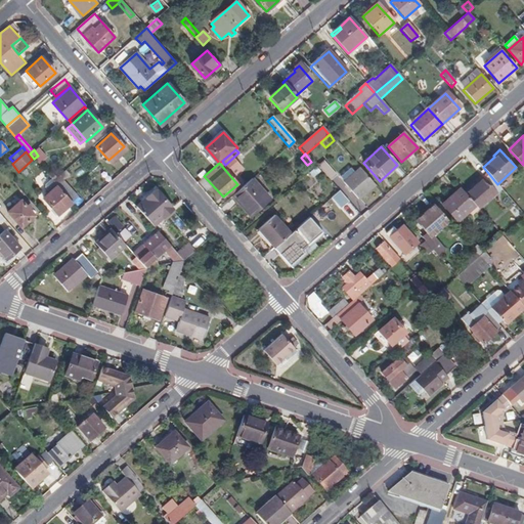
[(324,166),(319,170),(329,181),(335,177),(324,166)]
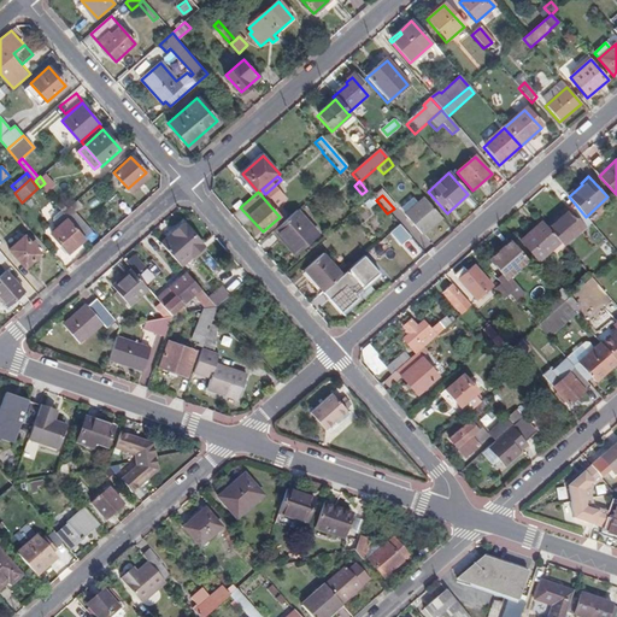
[(77,199),(70,206),(75,212),(83,205),(77,199)]
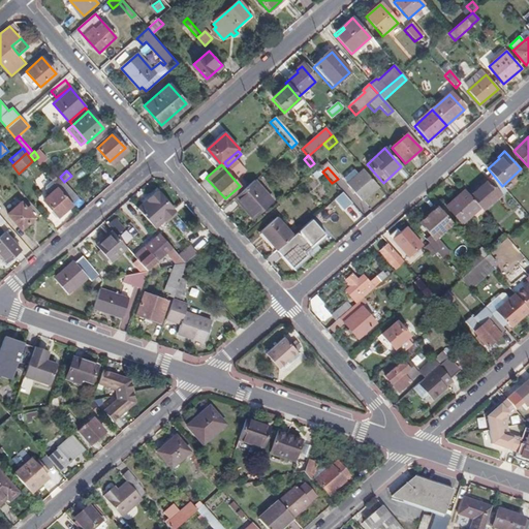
[(361,203),(378,188),(363,172),(346,186),(361,203)]
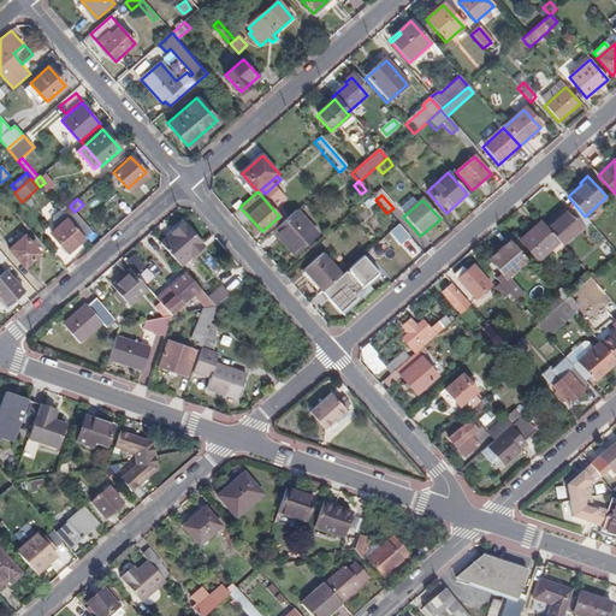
[(561,243),(587,219),(585,217),(574,203),(567,209),(566,208),(546,225),(560,241),(561,243)]
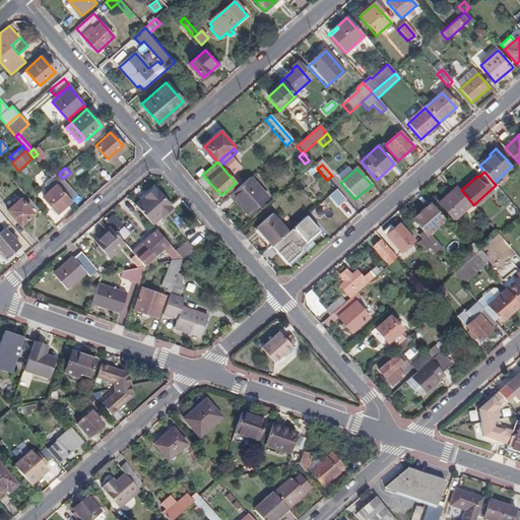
[(53,179),(71,200),(77,195),(63,179),(59,174),(53,179)]
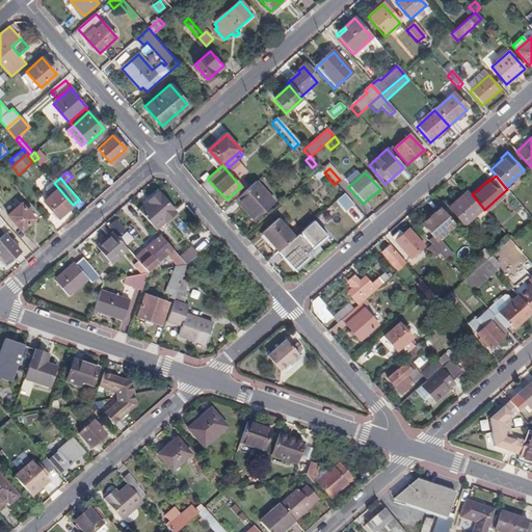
[(256,182),(236,198),(255,219),(274,202),(256,182)]
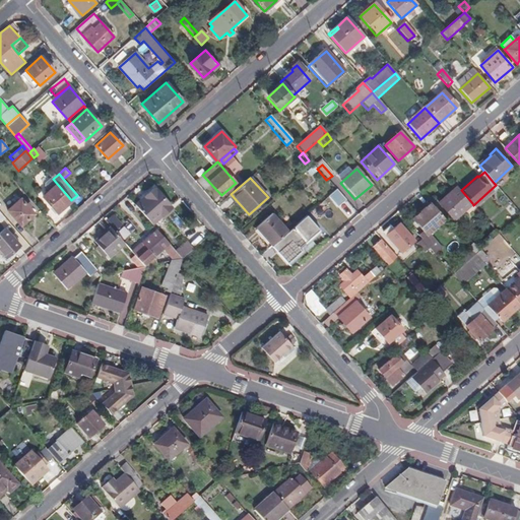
[(58,212),(71,200),(53,179),(47,184),(52,190),(44,196),(58,212)]
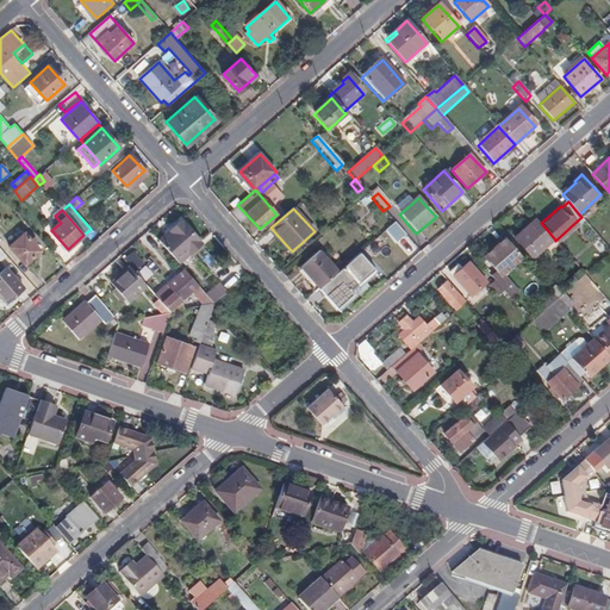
[(533,257),(554,238),(541,223),(536,218),(515,237),(533,257)]
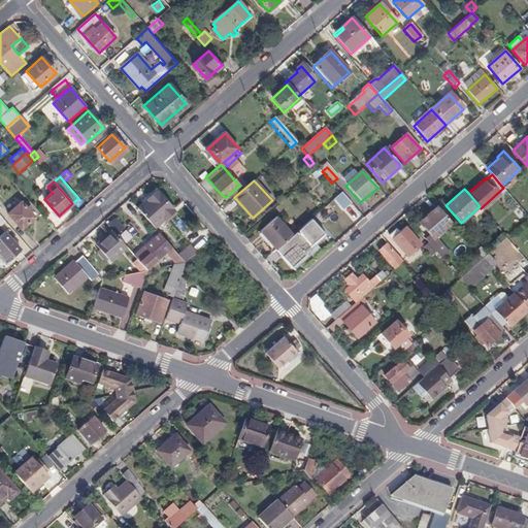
[(174,208),(158,191),(139,206),(150,217),(157,224),(159,222),(162,226),(177,212),(174,208)]
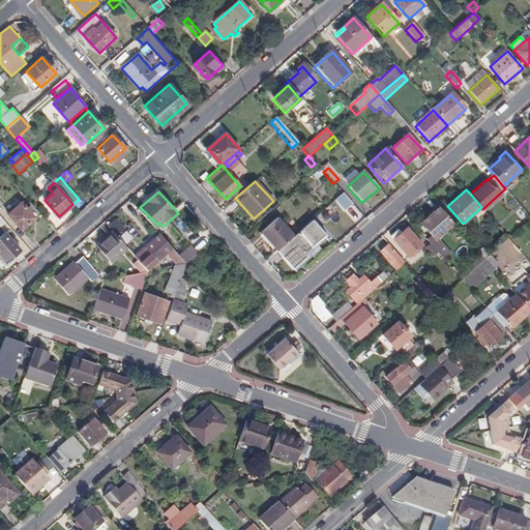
[(334,199),(352,222),(361,215),(343,193),(334,199)]
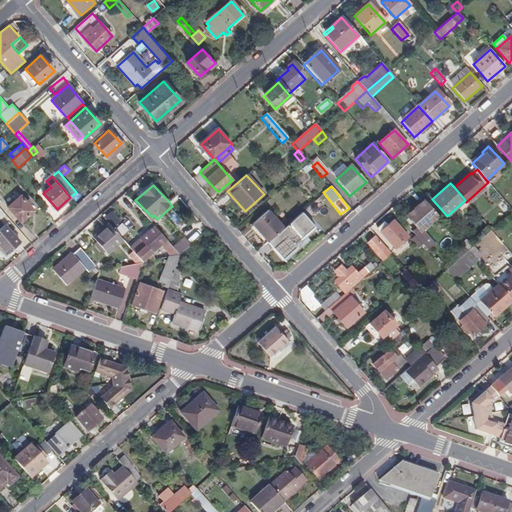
[(20,223),(33,211),(19,195),(6,206),(20,223)]
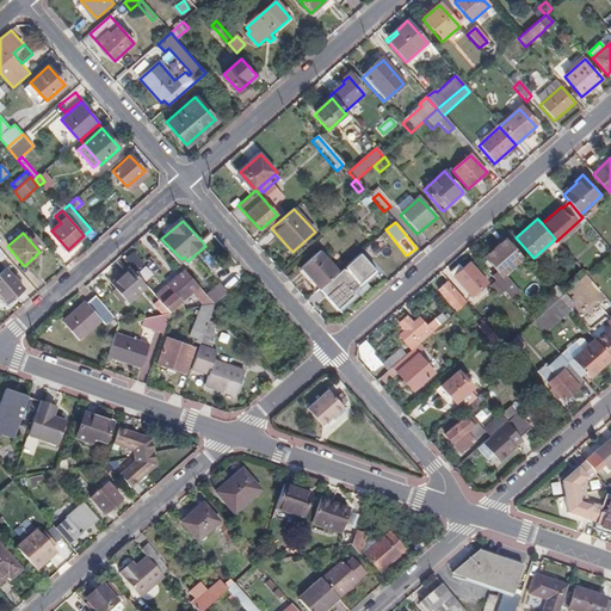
[(501,275),(522,257),(506,239),(486,257),(501,275)]
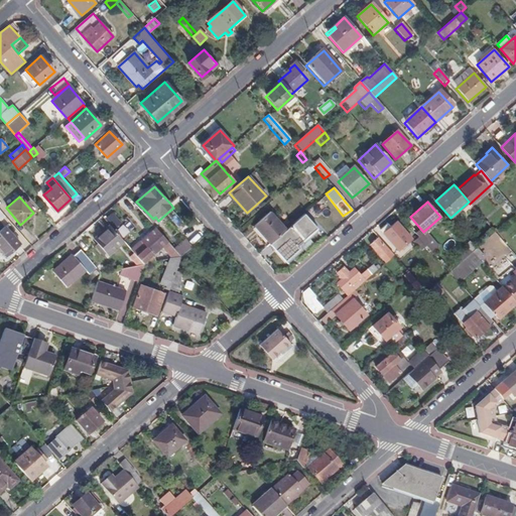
[(255,226),(270,244),(274,241),(285,231),(270,213),(255,226)]
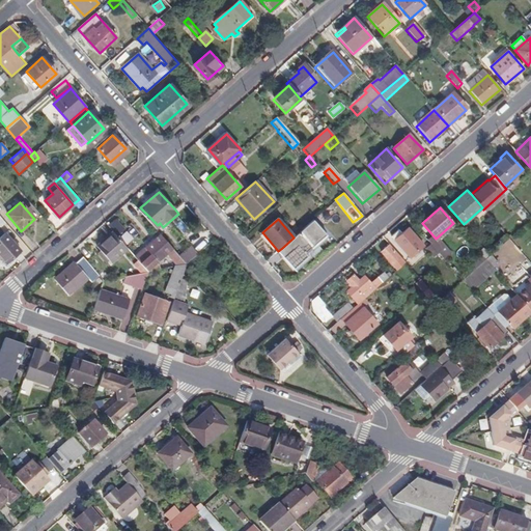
[(294,238),(282,248),(286,254),(285,255),(295,268),(309,255),(307,253),(329,234),(315,219),(294,238)]
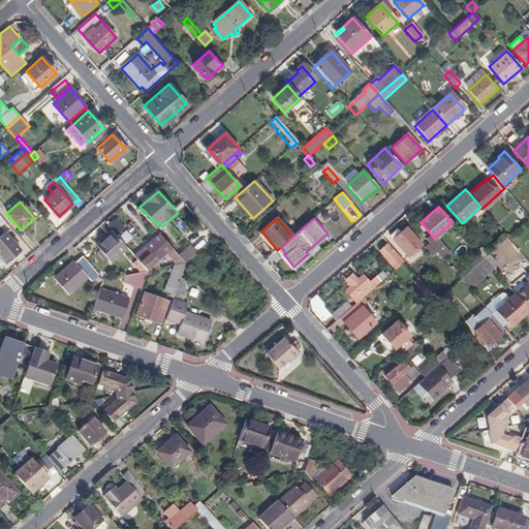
[(422,244),(407,226),(401,231),(398,229),(391,236),(408,256),(422,244)]
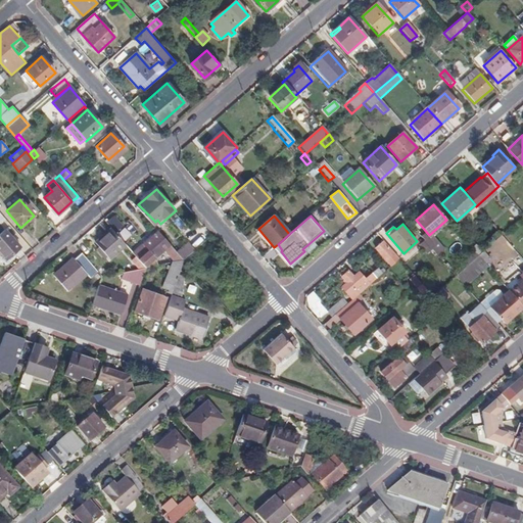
[(125,244),(111,229),(95,243),(108,258),(125,244)]
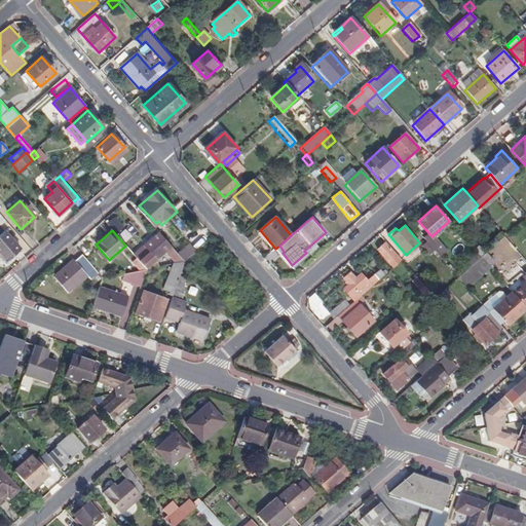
[(20,249),(4,231),(0,234),(0,254),(6,261),(20,249)]
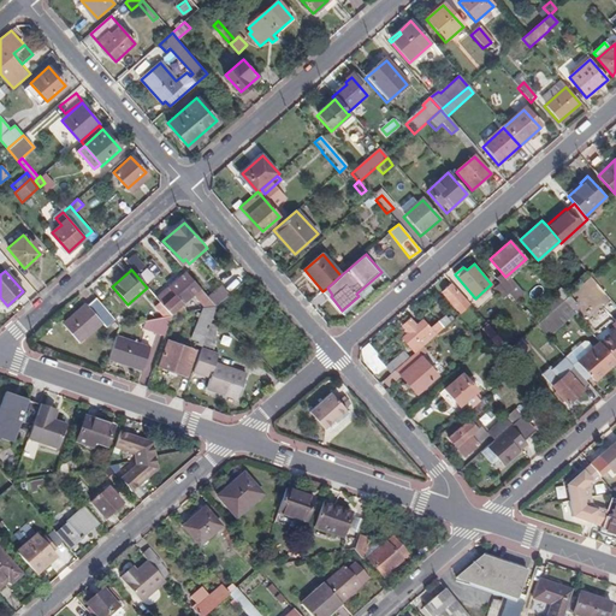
[(206,308),(215,307),(208,298),(187,273),(169,289),(157,298),(164,306),(171,315),(172,315),(185,313),(179,306),(193,295),(206,308)]
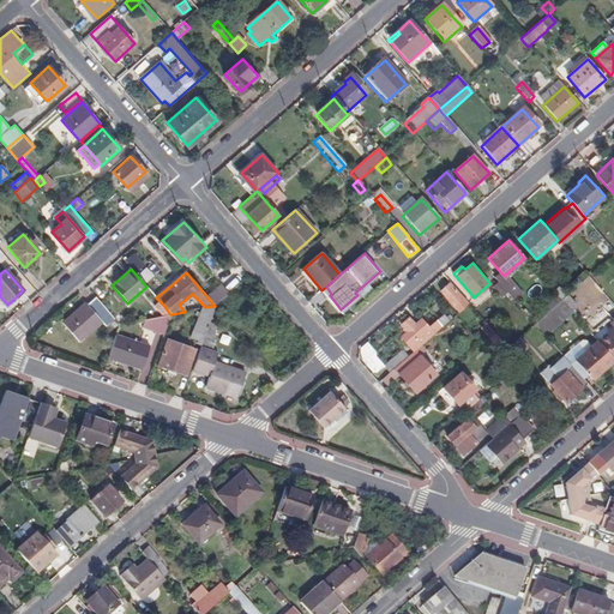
[(500,296),(506,290),(499,282),(493,288),(500,296)]
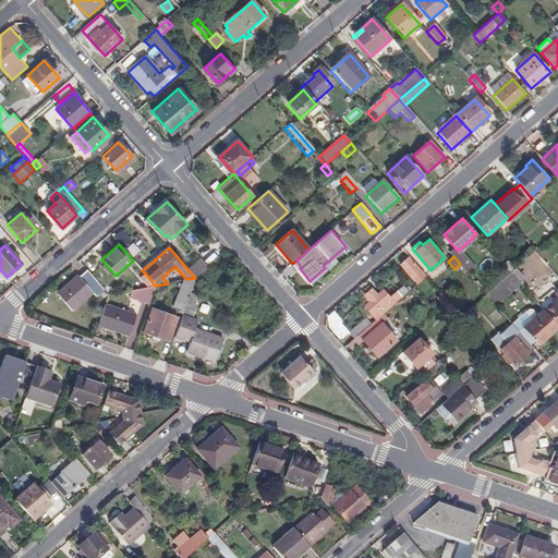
[(419,282),(426,276),(422,270),(421,271),(408,257),(401,264),(419,282)]
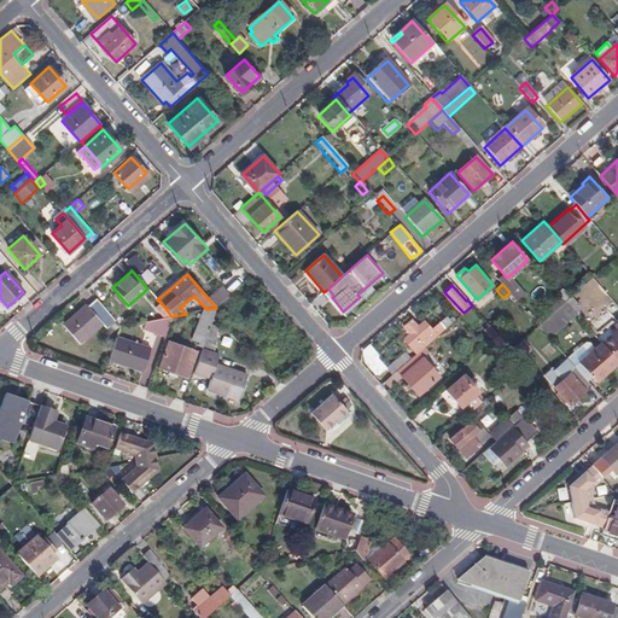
[(216,308),(229,296),(222,287),(209,299),(216,308)]
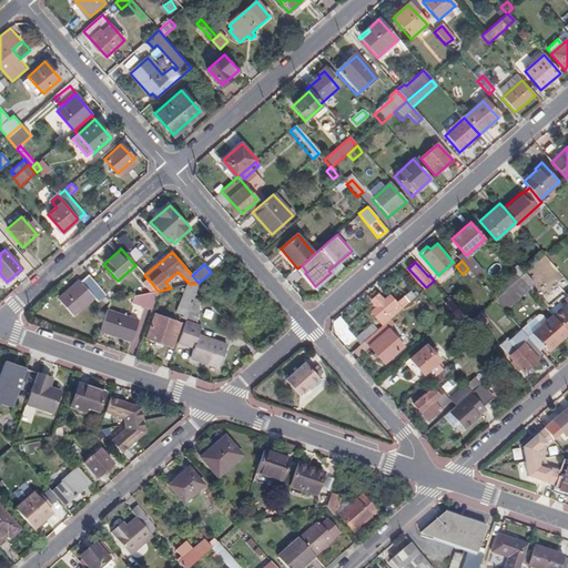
[(511,269),(519,277),(524,273),(516,264),(511,269)]
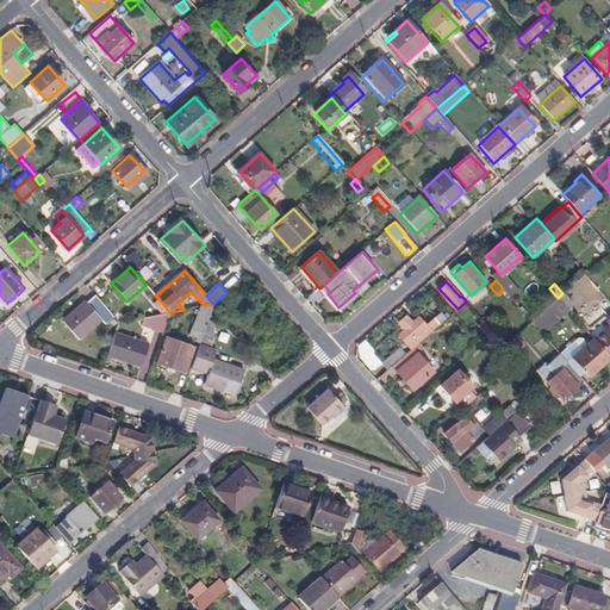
[(572,302),(564,293),(562,293),(558,298),(565,305),(566,307),(572,302)]
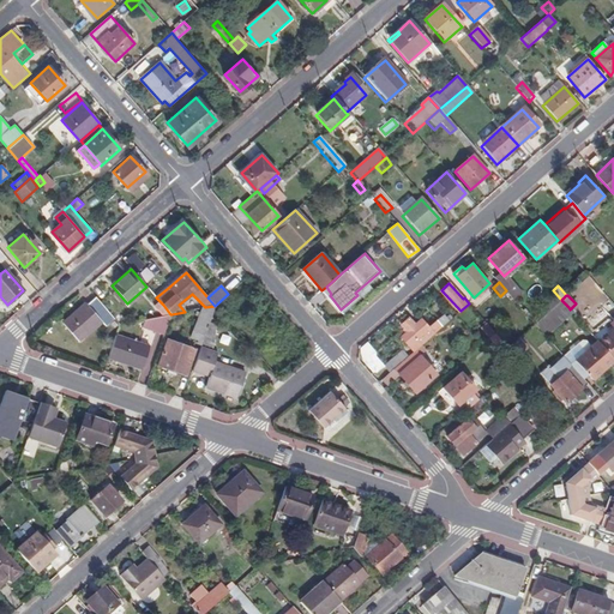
[(115,319),(95,298),(64,325),(78,342),(101,323),(106,327),(115,319)]
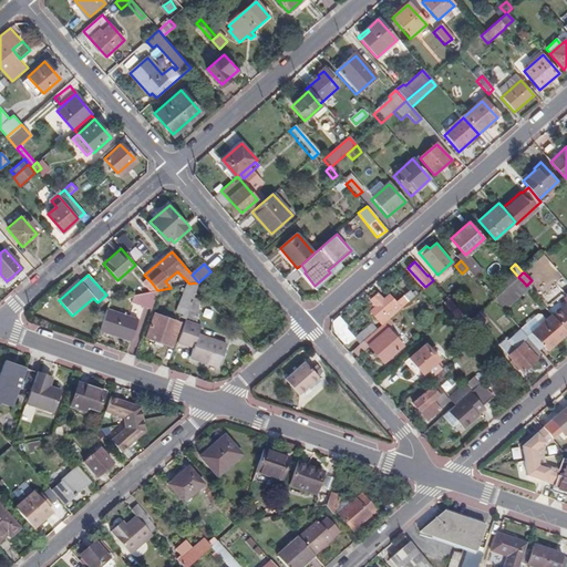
[(494,299),(501,306),(525,284),(518,277),(494,299)]
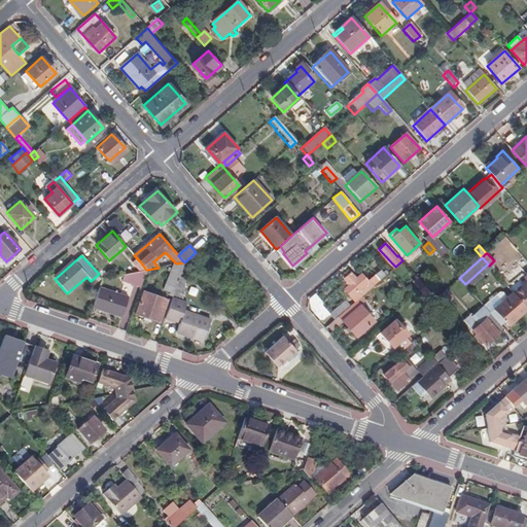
[(174,293),(184,262),(176,264),(171,265),(164,289),(174,293)]
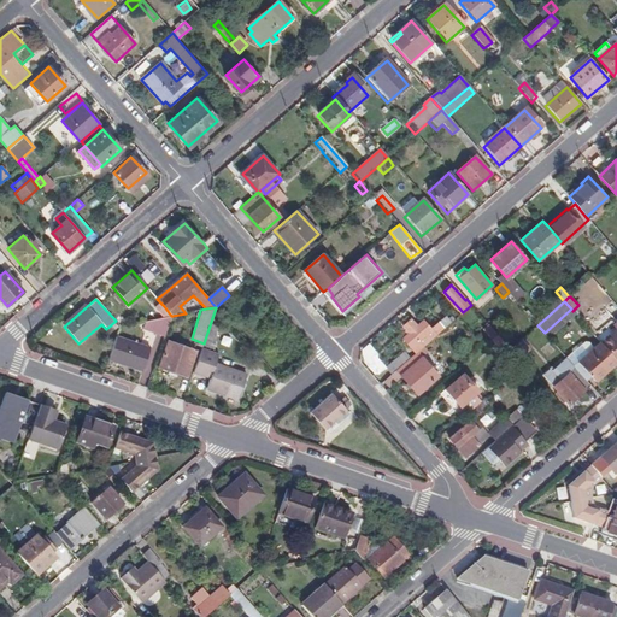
[(223,315),(216,307),(204,344),(204,345),(215,347),(217,328),(223,315)]
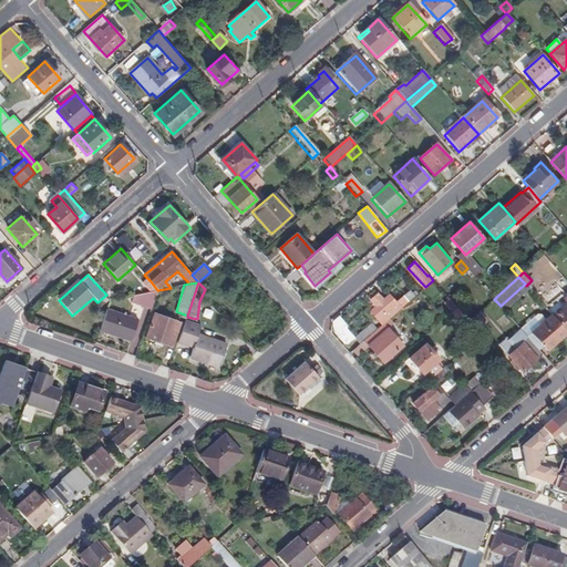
[(132,302),(152,309),(158,290),(157,290),(133,296),(132,302)]
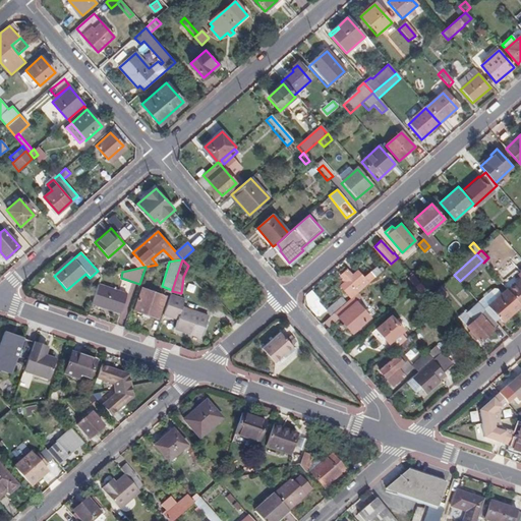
[(370,273),(374,278),(384,270),(381,267),(379,269),(377,267),(370,273)]
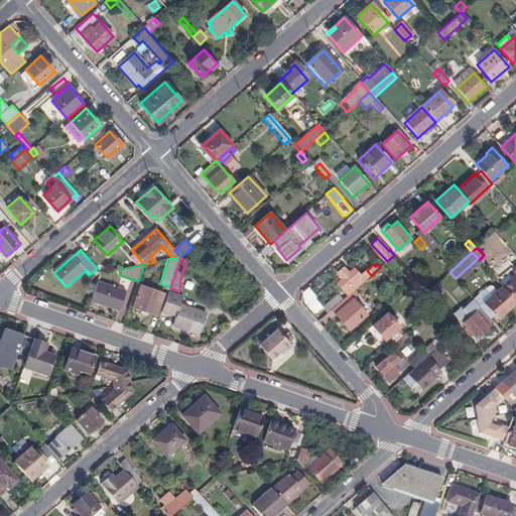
[(342,278),(336,283),(347,296),(350,294),(371,275),(367,270),(360,275),(354,268),(349,272),(344,267),(337,273),(342,278)]
